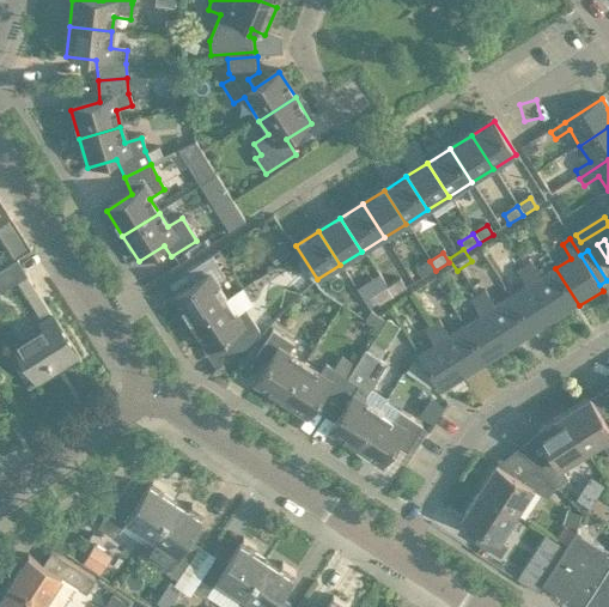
[(174,298),(190,325),(226,301),(215,285),(225,279),(211,258),(186,274),(193,285),(174,298)]
